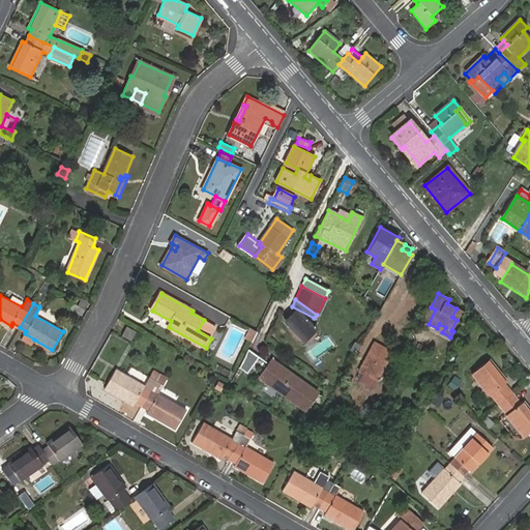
[(314,318),(292,306),(290,310),(293,313),(286,321),(299,337),(302,339),(305,340),(308,339),(311,336),(313,334),(314,331),(313,328),(312,325),(310,323),(314,318)]
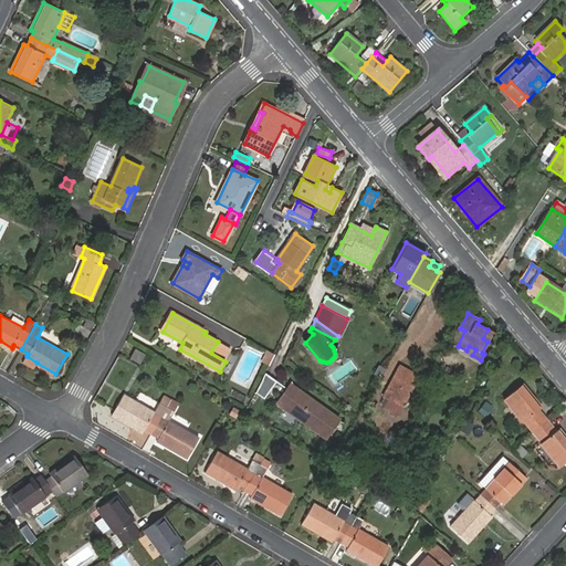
[(493,333),(488,329),(483,338),(488,342),(493,333)]
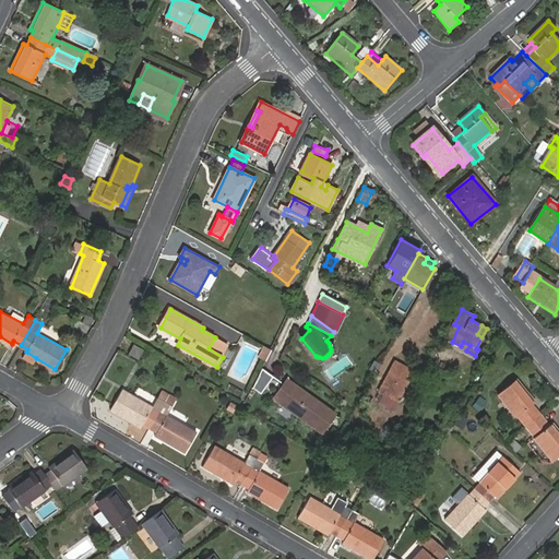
[(228,345),(215,337),(209,348),(223,357),(228,345)]
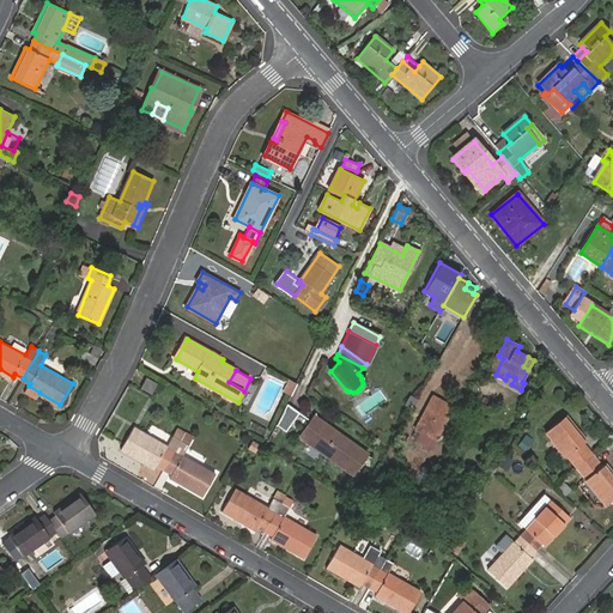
[(156,384),(146,378),(141,388),(151,394),(156,384)]
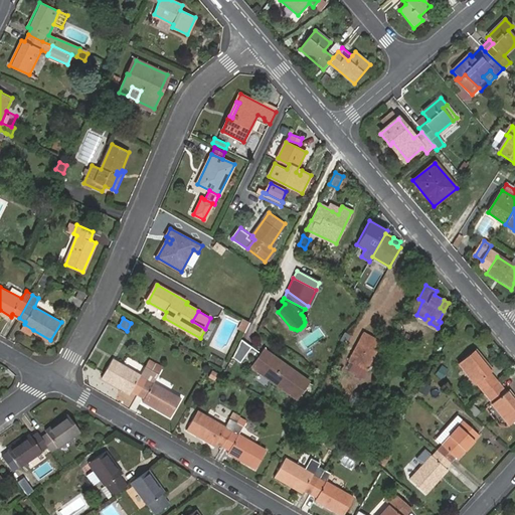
[(249,322),(244,319),(240,326),(239,329),(244,331),(249,322)]
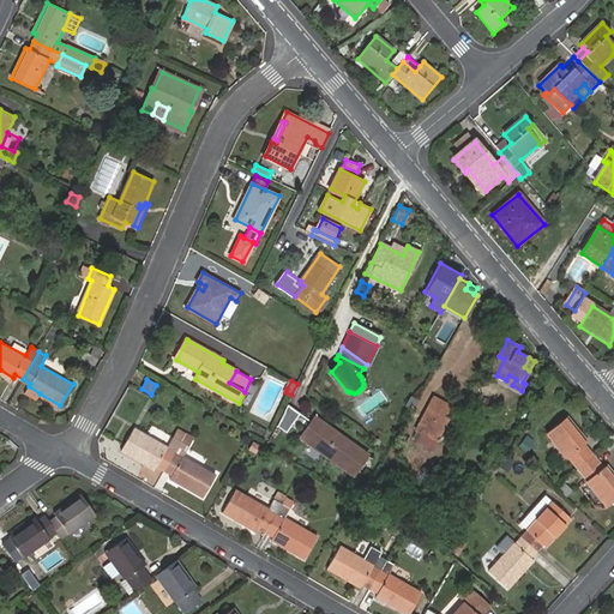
[(40,393),(29,386),(25,392),(36,398),(40,393)]
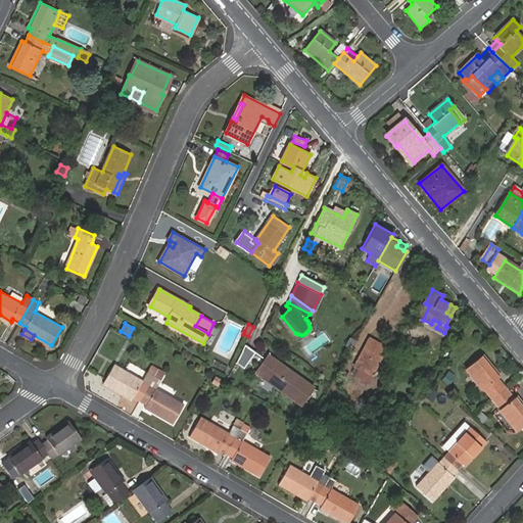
[(387,347),(370,338),(359,361),(362,364),(355,375),(369,382),(387,347)]
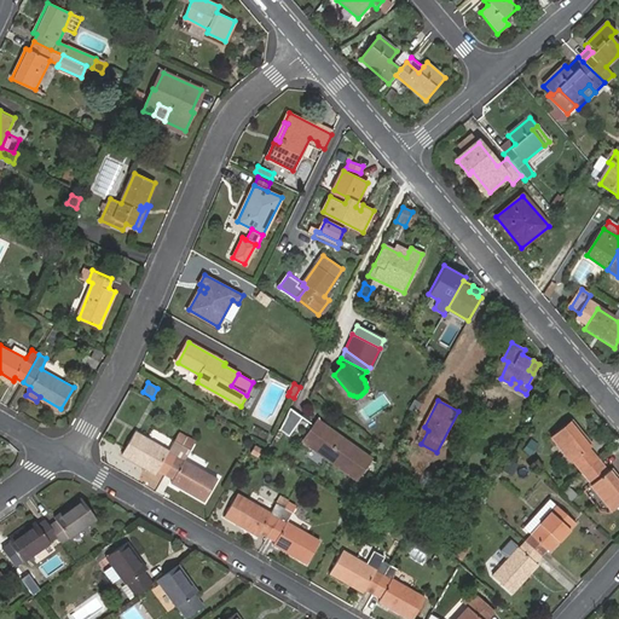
[(290,406),(279,428),(289,433),(301,415),(290,406)]
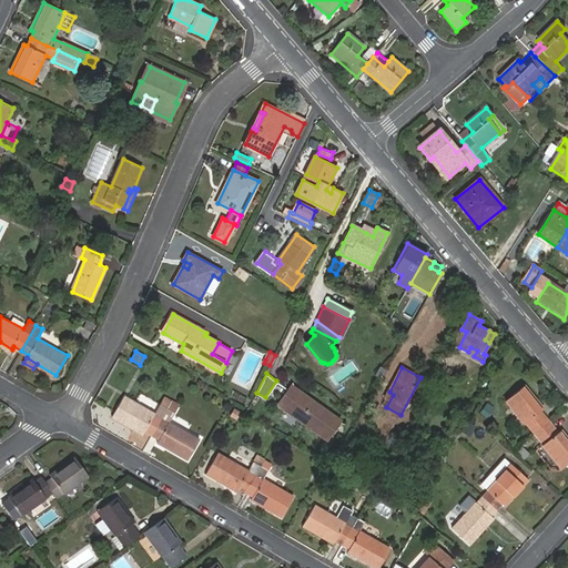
[(279,401),(328,436),(340,421),(336,416),(333,413),(318,405),(314,402),(305,396),(298,388),(293,385),(292,385),(290,388),(288,387),(279,401)]
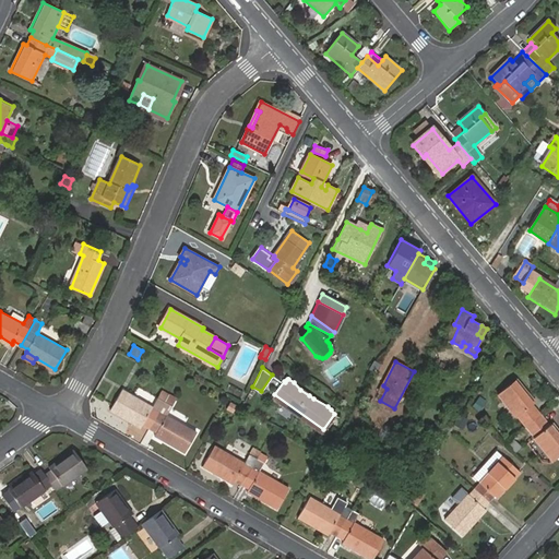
[(518,415),(526,426),(540,415),(531,404),(533,402),(514,380),(497,394),(515,416),(518,415)]
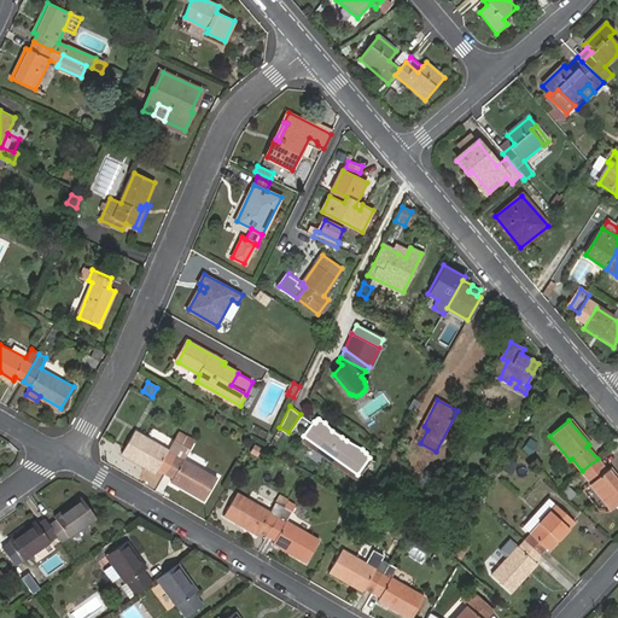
[(158,470),(165,474),(181,445),(185,439),(176,435),(168,449),(135,431),(123,453),(156,471),(158,470)]
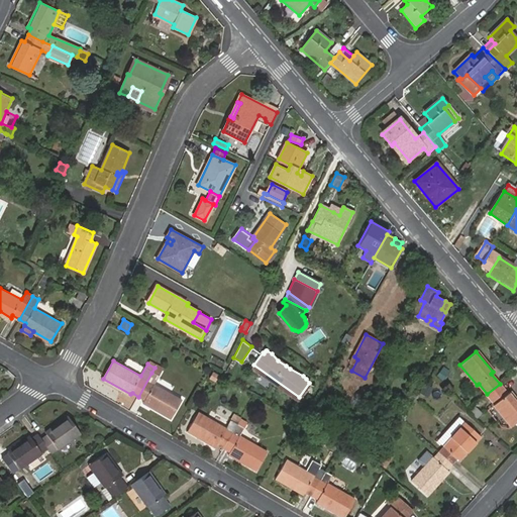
[(298,399),(299,397),(253,365),(252,366),(298,399)]
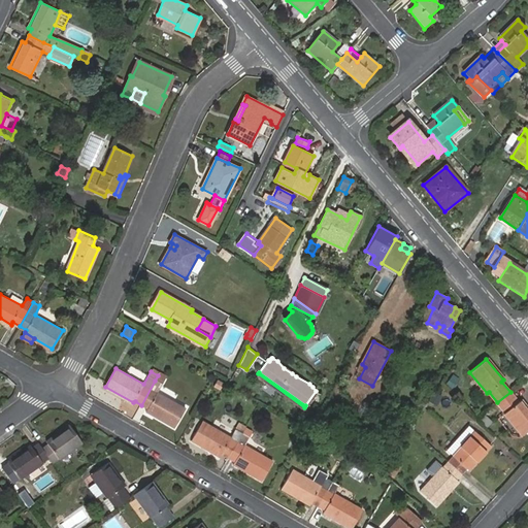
[(155,381),(141,405),(147,408),(146,410),(175,426),(185,408),(158,392),(161,385),(155,381)]
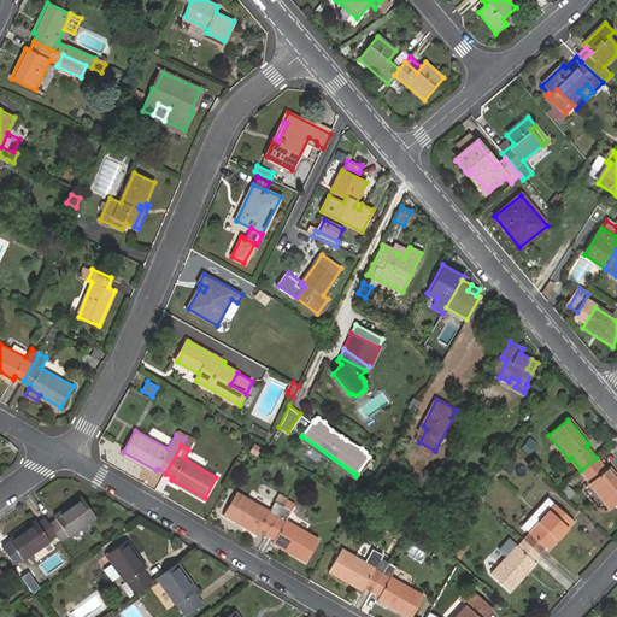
[(512,474),(517,462),(507,457),(501,469),(512,474)]
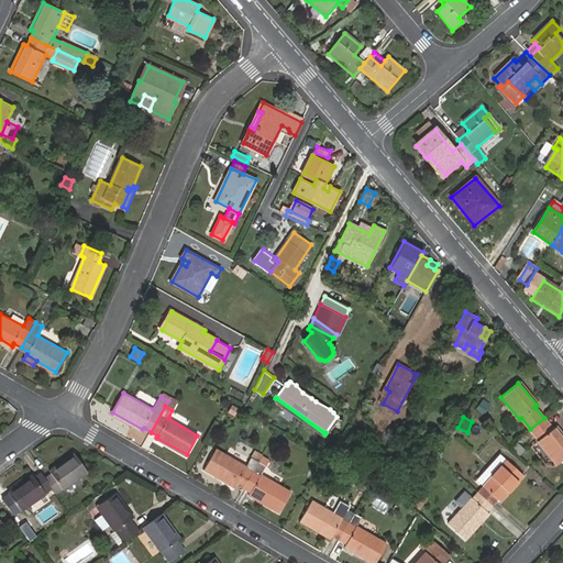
[(544,418),(530,429),(539,440),(538,441),(556,464),(562,459),(562,435),(554,427),(553,428),(544,418)]
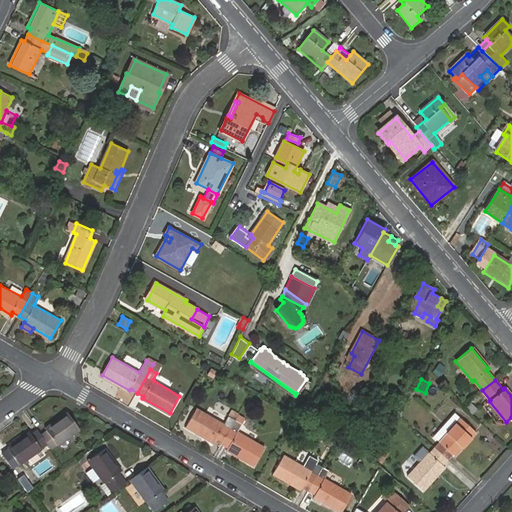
[(215,440),(222,444),(235,421),(228,417),(223,424),(206,414),(196,409),(186,427),(214,442),(215,440)]
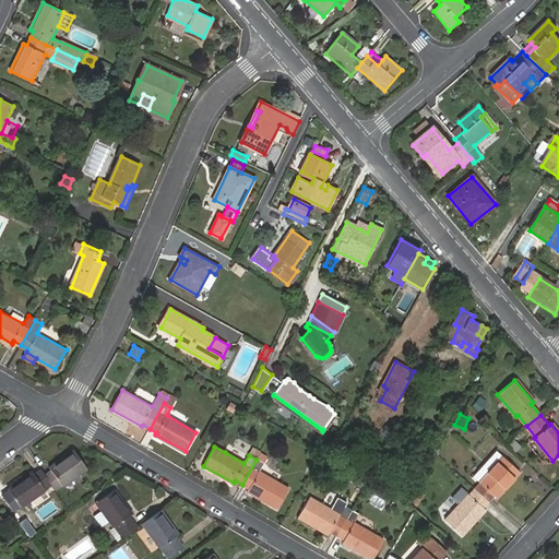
[(50,484),(55,489),(61,485),(62,486),(86,468),(73,450),(49,468),(50,471),(44,475),(50,484)]
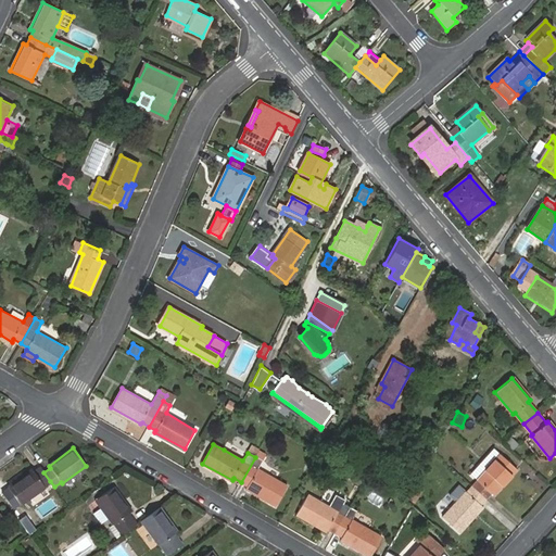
[(477,480),(500,454),(493,447),(470,474),(477,480)]
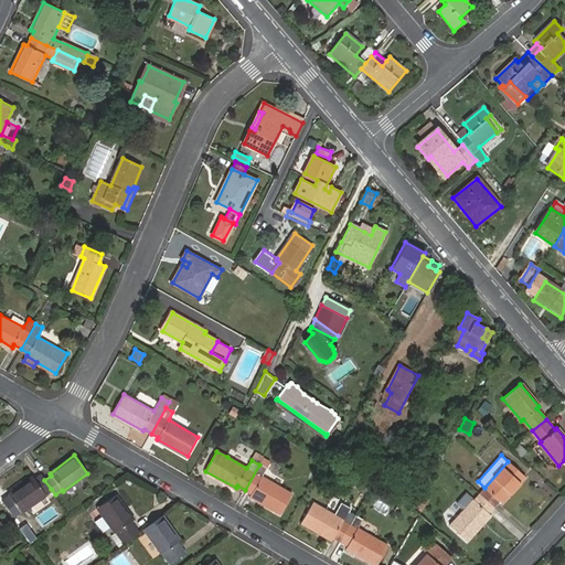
[(486,489),(480,494),(493,507),(499,501),(501,502),(525,476),(508,461),(484,488),(486,489)]
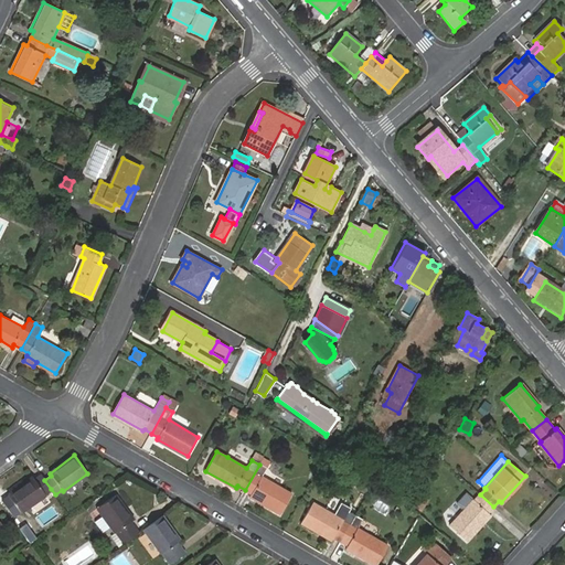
[(259,465),(245,490),(252,494),(251,497),(280,513),(291,494),(265,478),(263,477),(266,469),(259,465)]
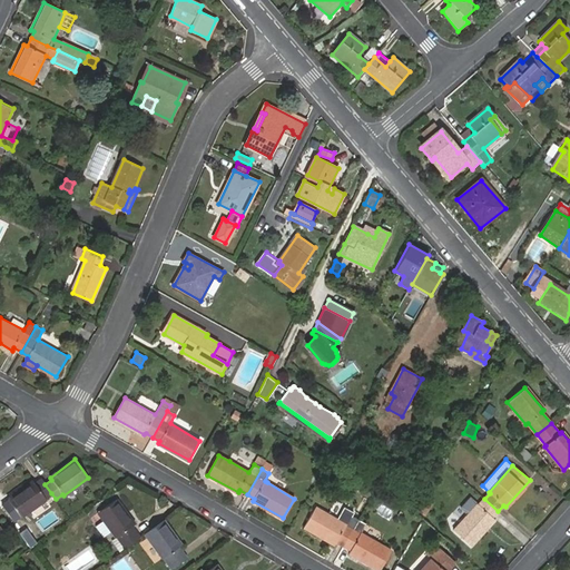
[(45,484),(41,479),(33,483),(32,481),(9,498),(22,518),(47,500),(46,499),(51,493),(45,484)]
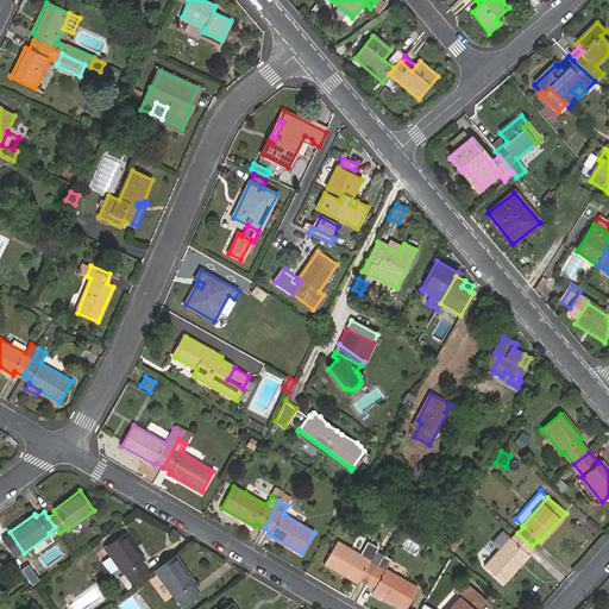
[(446,544),(456,550),(465,535),(454,529),(446,544)]
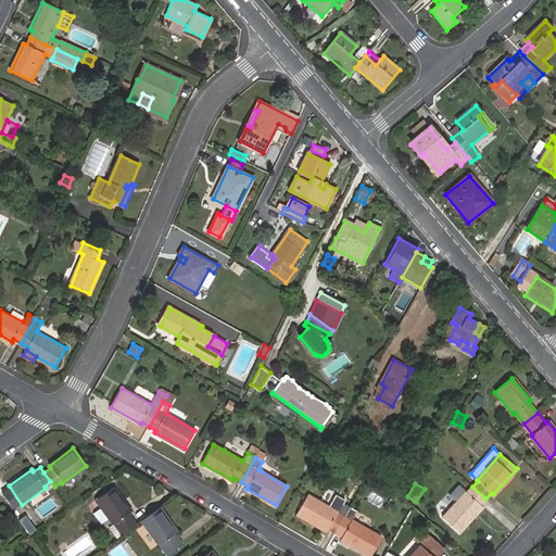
[(485,498),(472,487),(467,493),(458,485),(450,495),(457,502),(443,518),(459,532),(482,506),(481,505),(485,498)]
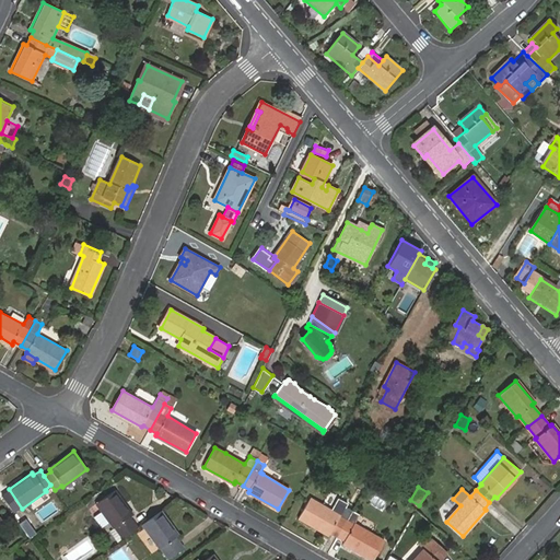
[(111,531),(118,541),(138,527),(130,516),(131,514),(114,491),(96,503),(102,511),(109,522),(114,528),(111,531)]
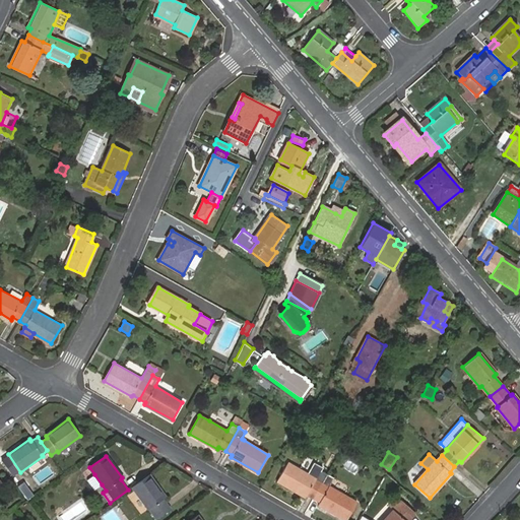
[(313,500),(326,475),(320,471),(321,467),(314,462),(308,473),(287,462),(277,480),(305,498),(306,496),(313,500)]
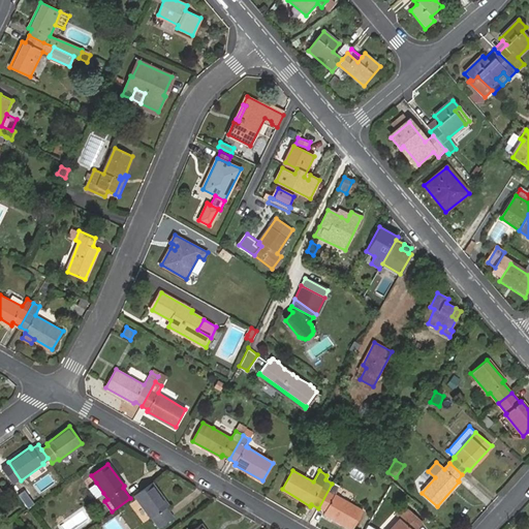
[(96,483),(89,488),(96,498),(103,493),(96,483)]
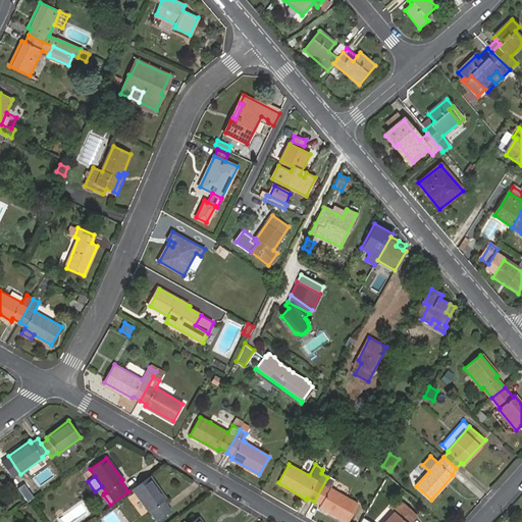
[(166,500),(149,476),(132,488),(150,512),(151,511),(158,520),(170,511),(164,501),(166,500)]
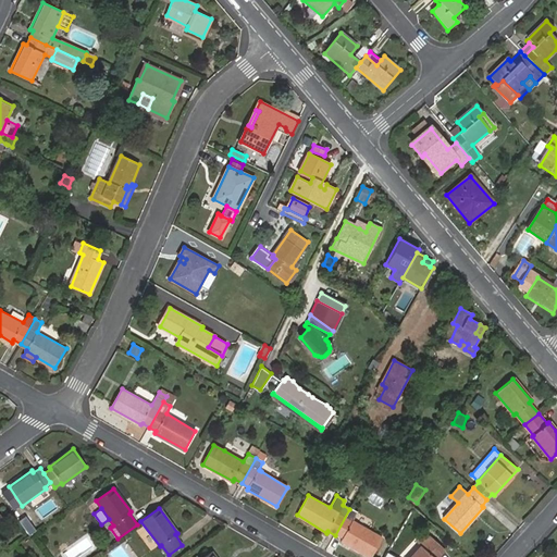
[(356,514),(349,509),(335,535),(342,540),(341,541),(368,556),(371,556),(382,537),(353,520),(356,514)]
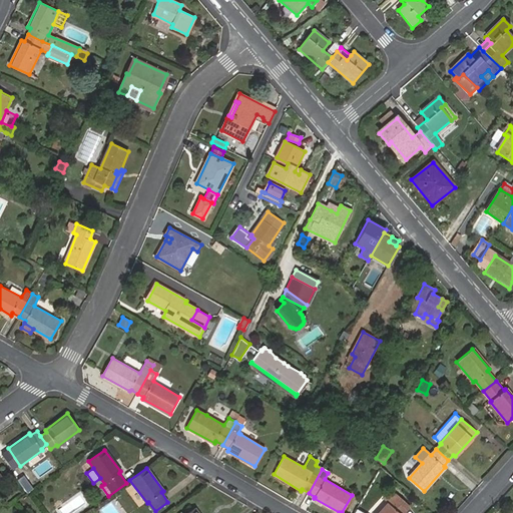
[(403,512),(409,506),(397,495),(390,503),(388,503),(379,512),(359,512),(356,511),(354,512),(403,512)]
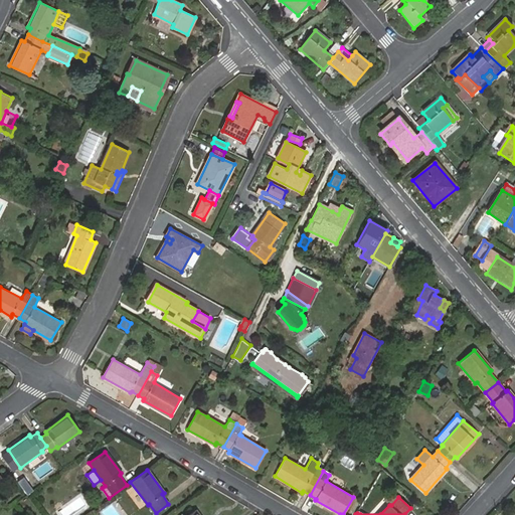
[(376,514),(378,514),(388,504),(385,501),(374,513),(376,514)]
